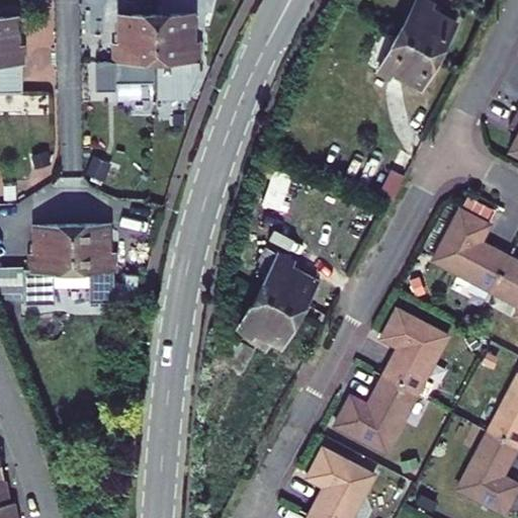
[(417,0),(400,34),(438,56),(456,21),(430,7),(433,3),(427,0),(417,0)]
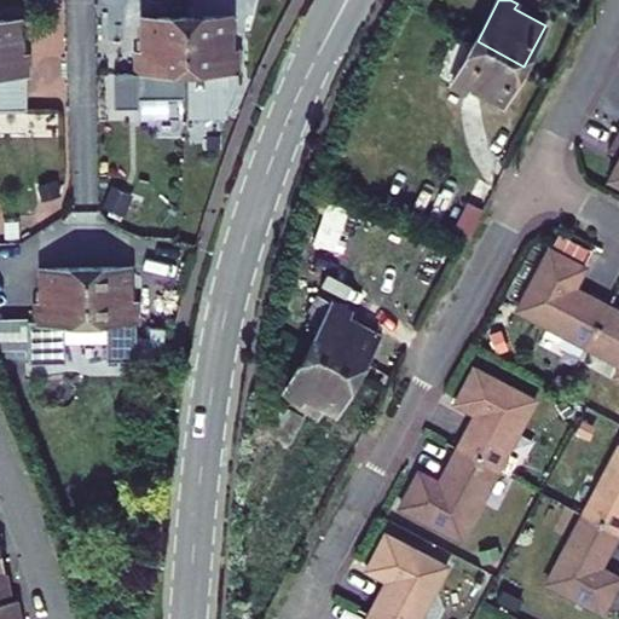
[(232,17),(187,18),(189,70),(220,70),(237,70),(239,70),(239,52),(233,52),(232,17)]
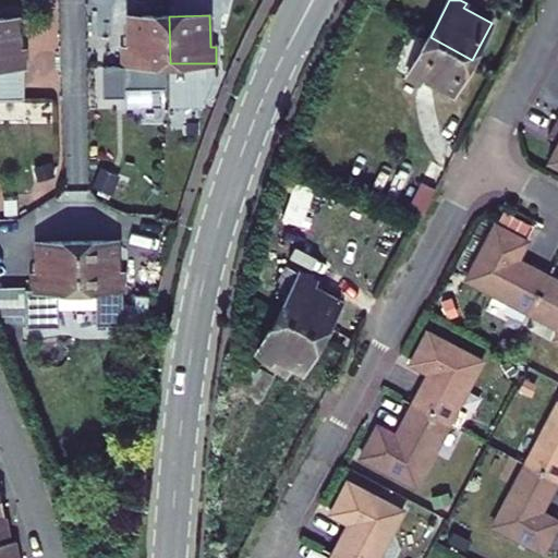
[(169,16),(129,16),(130,49),(124,49),(124,89),(168,88),(169,75),(170,63),(169,16)]
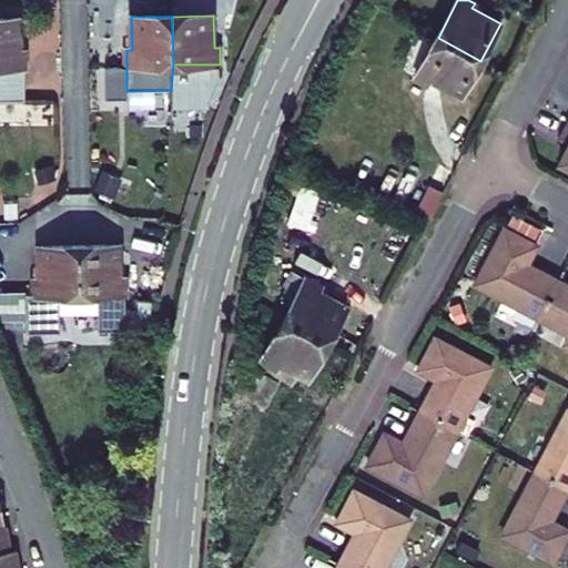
[(19,19),(0,19),(0,101),(26,101),(24,51),(19,51),(19,19)]
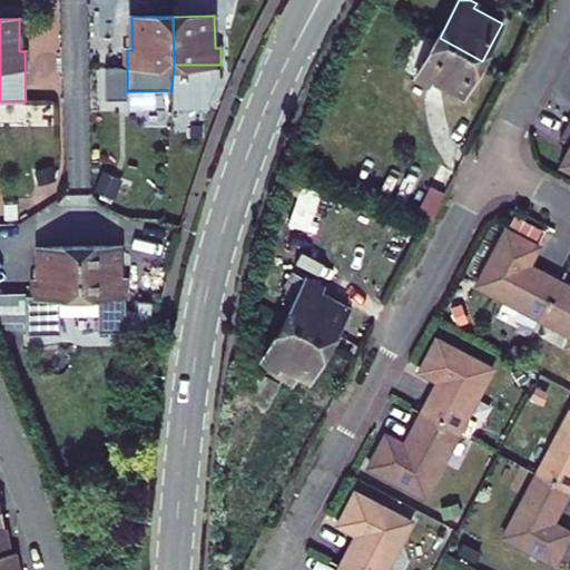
[(463,96),(482,61),(440,38),(418,77),(432,85),(434,79),(463,96)]
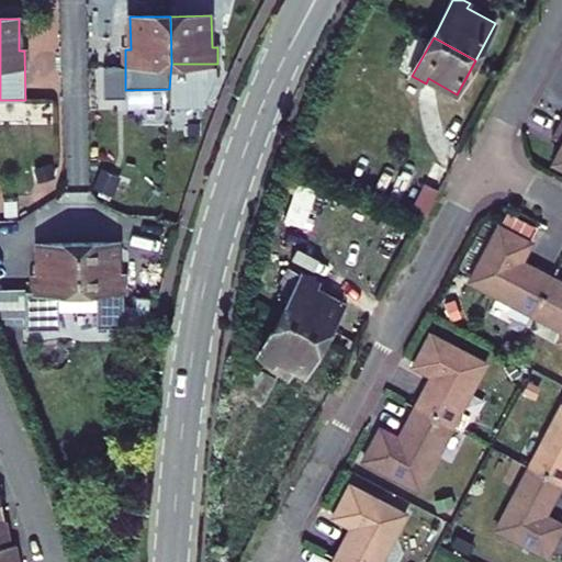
[(216,75),(215,64),(200,64),(201,75),(216,75)]
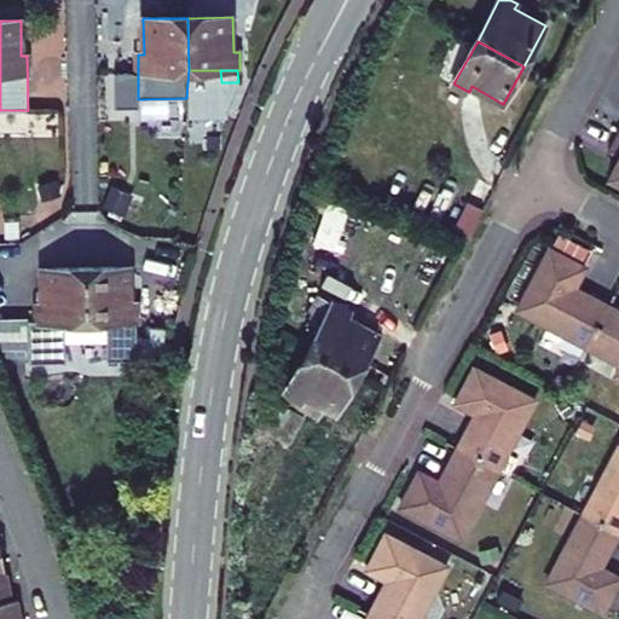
[(618,133),(606,155),(617,161),(606,181),(618,187),(618,133)]
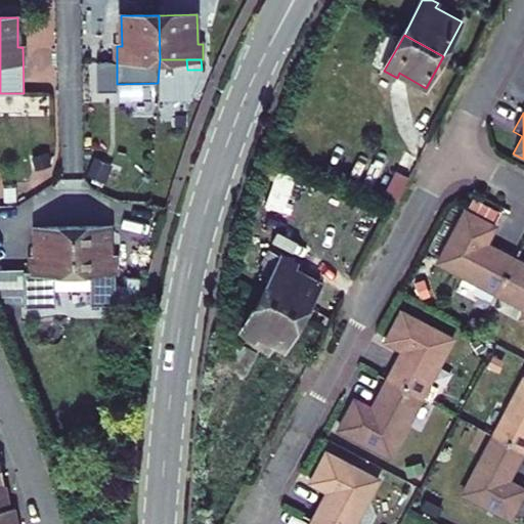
[(277,171),(265,207),(284,213),(295,177),(277,171)]
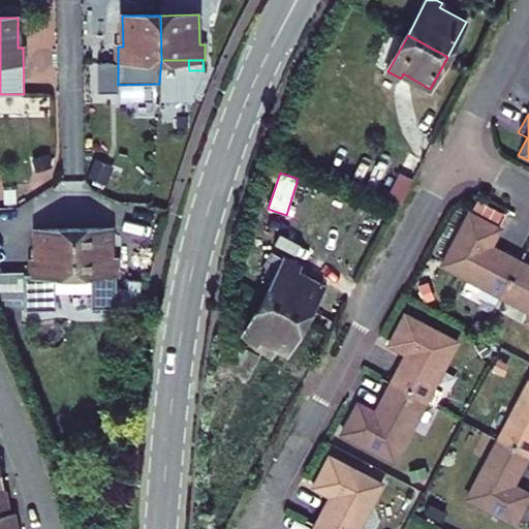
[(386,198),(399,205),(412,180),(400,174),(386,198)]
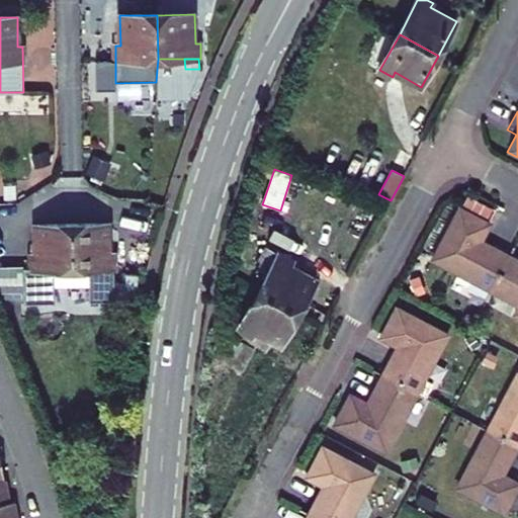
[(492,290),(510,256),(482,241),(491,224),(460,207),(433,259),(492,290)]
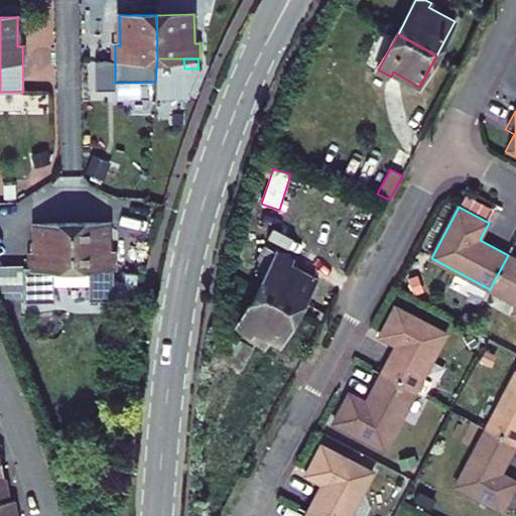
[(109,224),(72,224),(34,225),(34,254),(29,254),(30,268),(24,268),(24,303),(53,302),(53,268),(72,268),(90,267),(91,300),(115,300),(114,267),(114,252),(109,252),(109,224)]
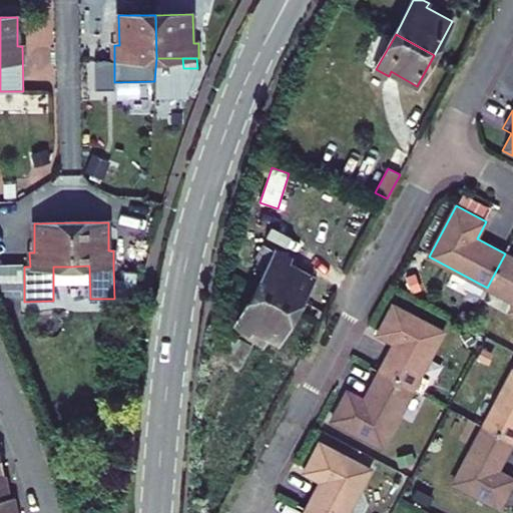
[(257,290),(296,311),(314,279),(287,265),(290,260),(264,245),(253,266),(266,272),(257,290)]
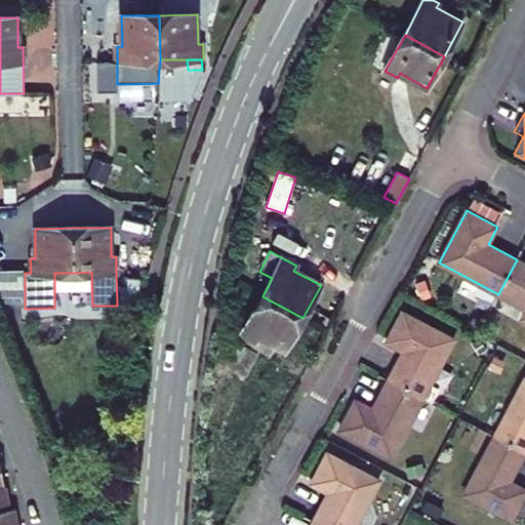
[(524,263),(517,259),(498,294),(524,308),(524,313),(522,318),(524,319),(524,263)]
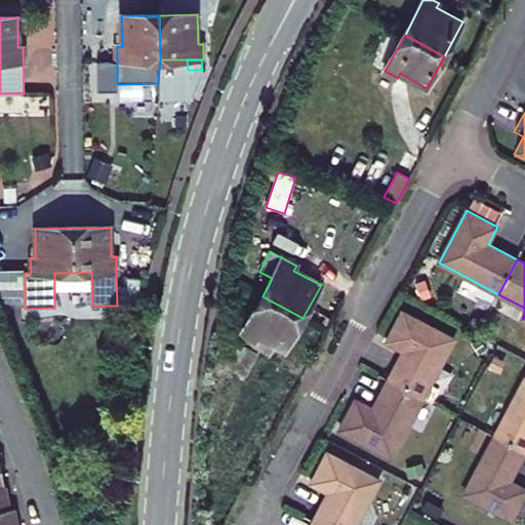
[(285,351),(303,318),(263,296),(250,318),(231,307),(221,323),(235,330),(232,336),(270,357),(276,347),(285,351)]
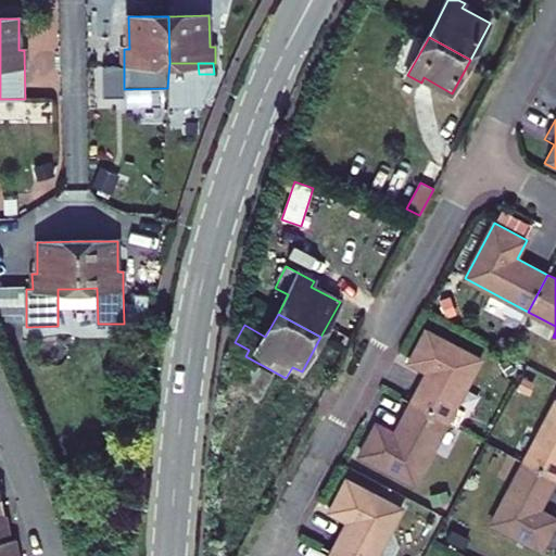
[(428,371),(412,402),(449,421),(482,358),(427,329),(409,362),(428,371)]
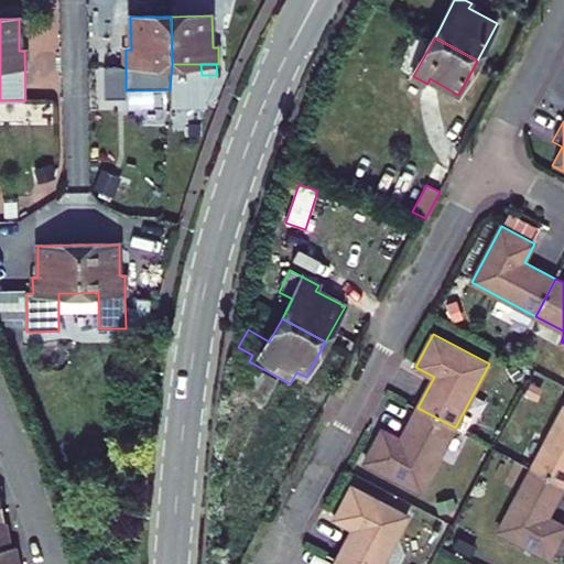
[(277,380),(241,360),(232,375),(241,379),(235,389),(264,404),(277,380)]
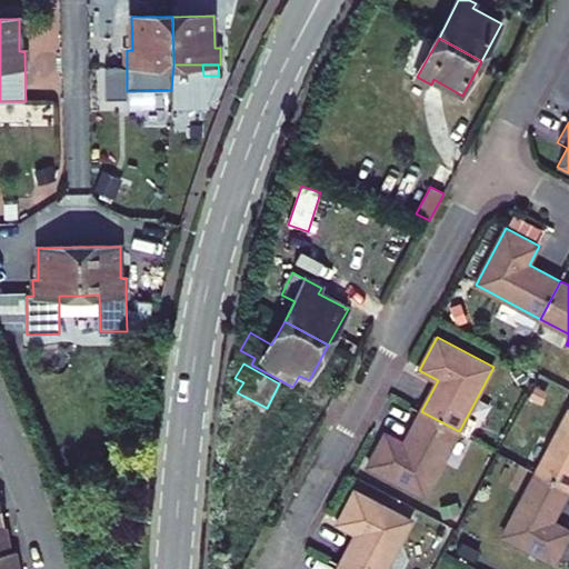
[(568,410),(537,472),(568,489),(568,410)]
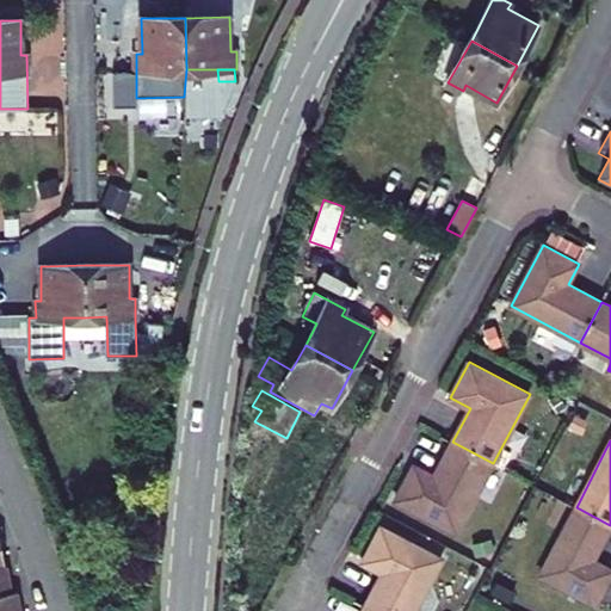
[(395,500),(456,532),(493,463),(452,442),(434,475),(414,464),(395,500)]
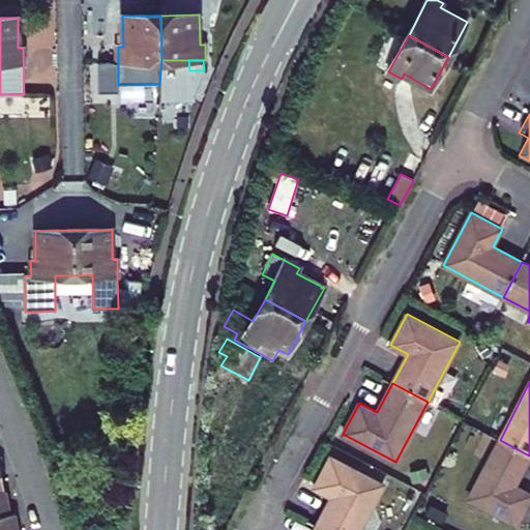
[(529,467),(529,455),(500,440),(468,500),(521,528),(529,509),(529,493),(520,488),(529,467)]
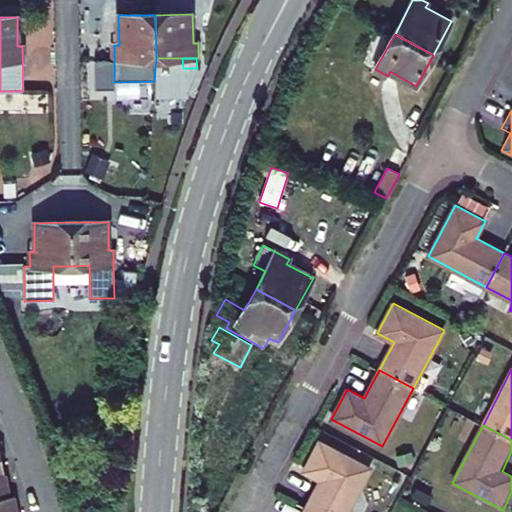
[(321,480),(306,508),(313,511),(347,511),(370,468),(320,441),(304,471),(321,480)]
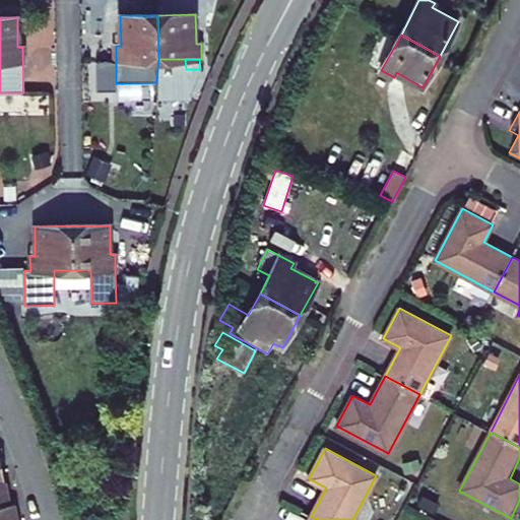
[(0,454),(0,506),(10,505),(0,454)]
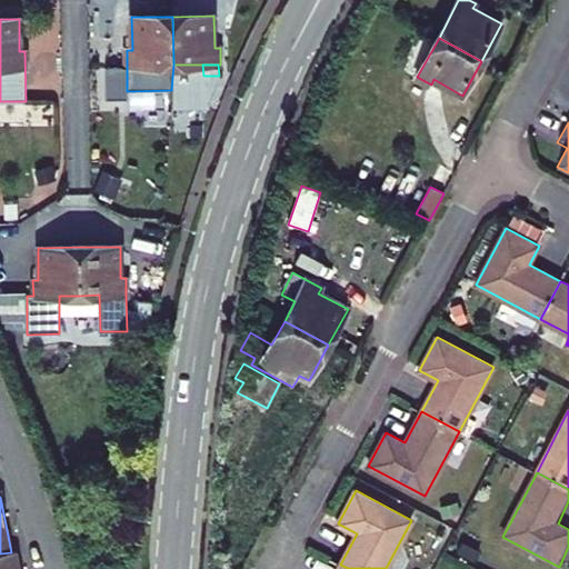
[(0,568),(19,568),(16,551),(11,552),(0,553),(0,568)]
